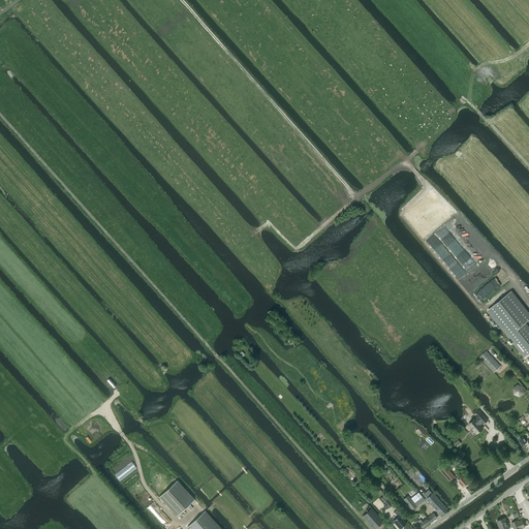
[(528,312),(511,290),(487,310),(525,358),(528,353),(528,325),(526,322),(528,319),(528,312)]
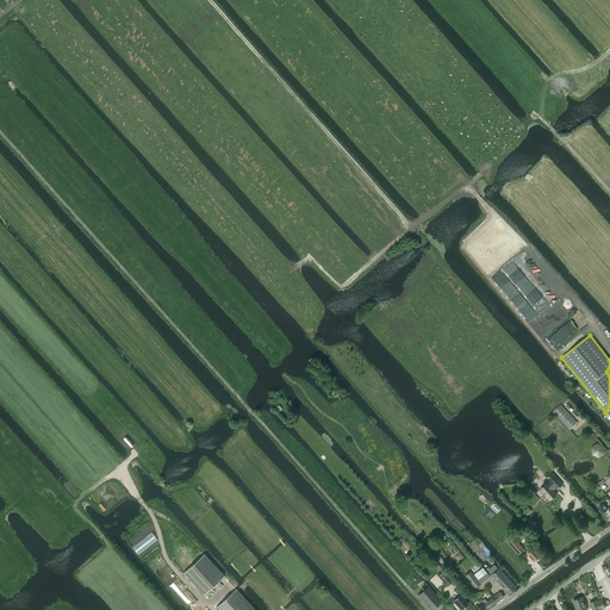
[(578,423),(560,404),(553,411),(570,430),(578,423)]
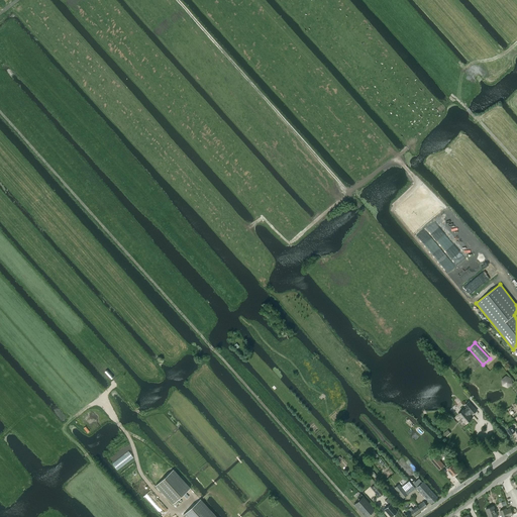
[(501,380),(502,386),(508,388),(513,384),(512,378),(506,376),(501,380)]
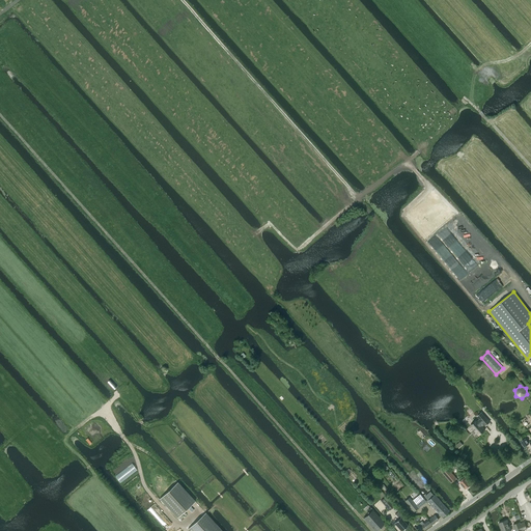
[(476,420),(471,425),(470,426),(473,429),(472,431),(475,434),(475,435),(476,432),(479,436),(485,430),(482,426),(484,424),(485,426),(490,422),(481,413),(477,417),(480,420),(478,422),(476,420)]
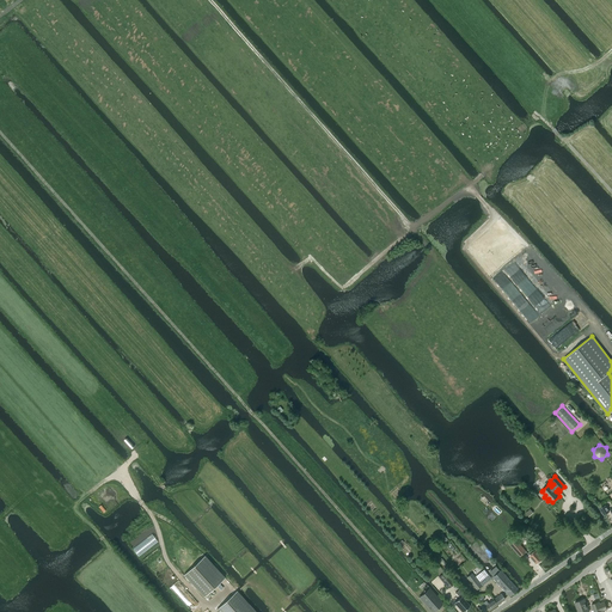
[(605,505),(599,508),(604,515),(610,510),(605,505)]
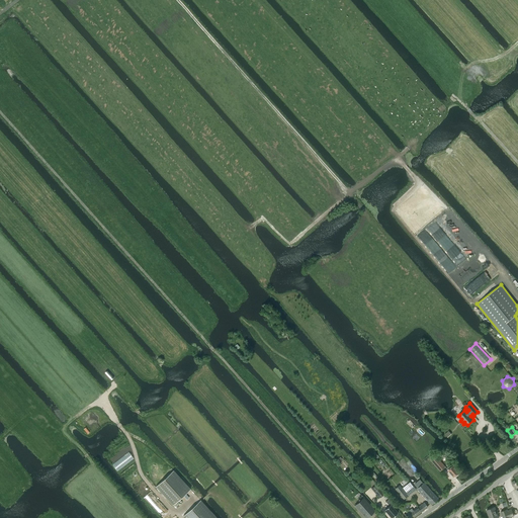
[(435,455),(430,459),(440,471),(445,466),(435,455)]
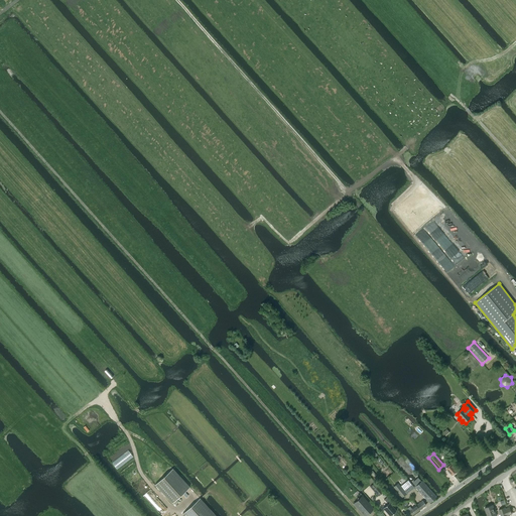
[(453,475),(459,471),(452,464),(450,465),(448,464),(445,467),(446,469),(453,475)]
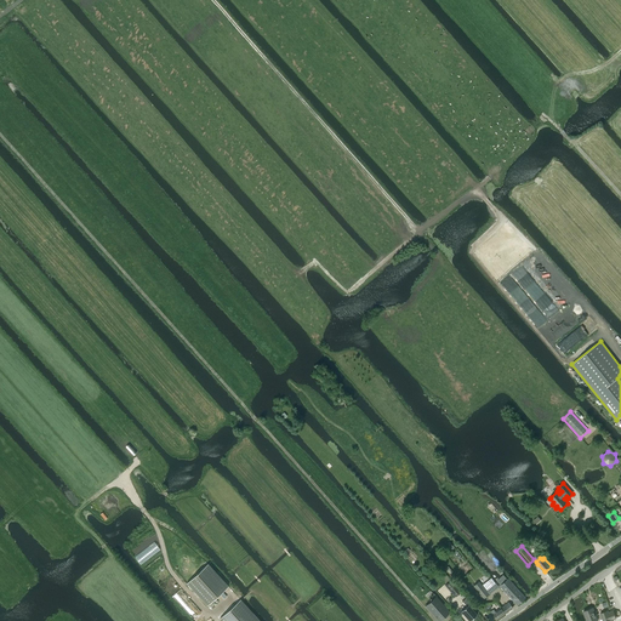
[(208,564),(187,584),(208,605),(228,586),(208,564)]
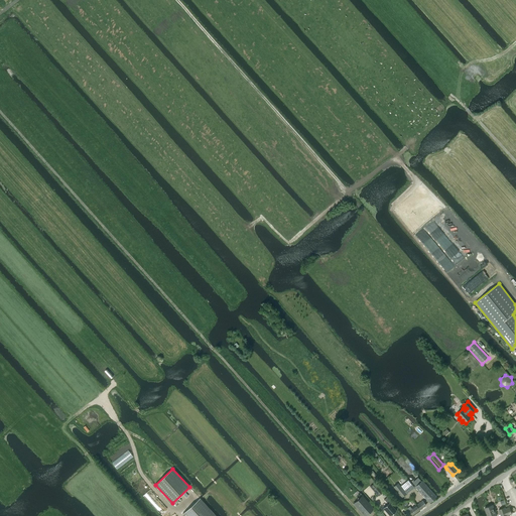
[(415,487),(425,499),(429,503),(436,497),(422,481),(421,482),(418,479),(413,483),(416,486),(415,487)]
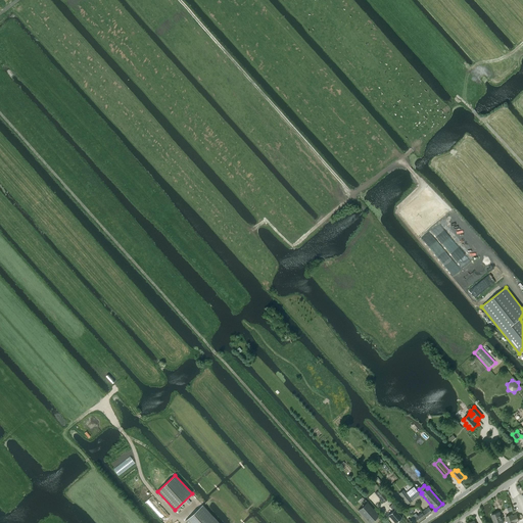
[(383,503),(388,498),(380,488),(375,493),(383,503)]
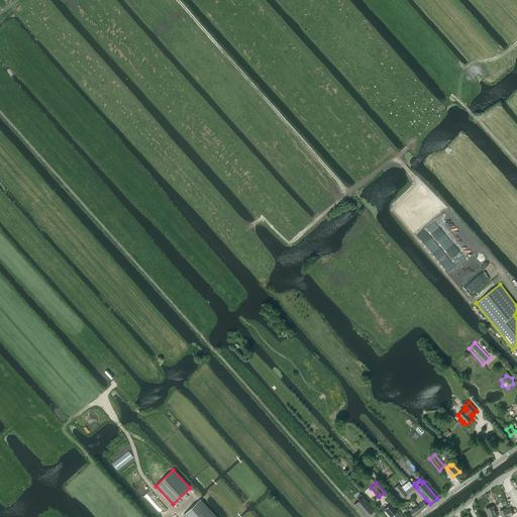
[(399,485),(395,488),(403,498),(407,495),(399,485)]
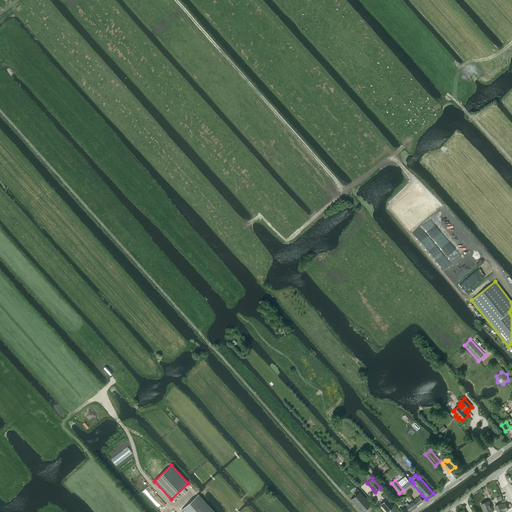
[(362,511),(371,504),(360,492),(354,486),(350,491),(352,493),(355,490),(358,493),(351,500),(361,511),(362,511)]
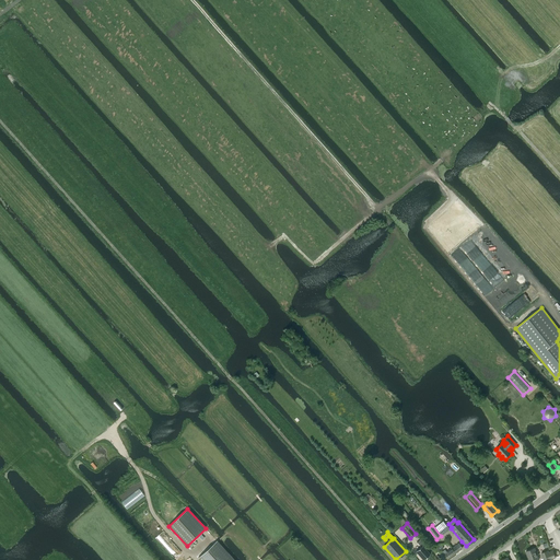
[(421,547),(416,551),(423,559),(430,555),(422,546),(424,544),(420,539),(417,543),(421,547)]
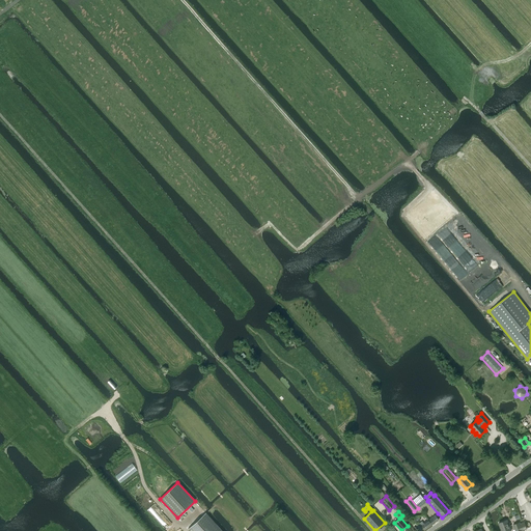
[(189,530),(222,530),(205,512),(188,529),(189,530)]
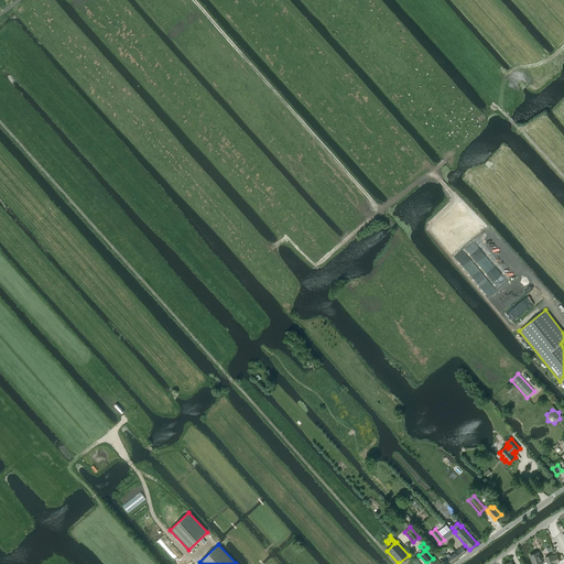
[(462,548),(454,553),(451,555),(448,553),(444,556),(449,563),(465,552),(462,548)]
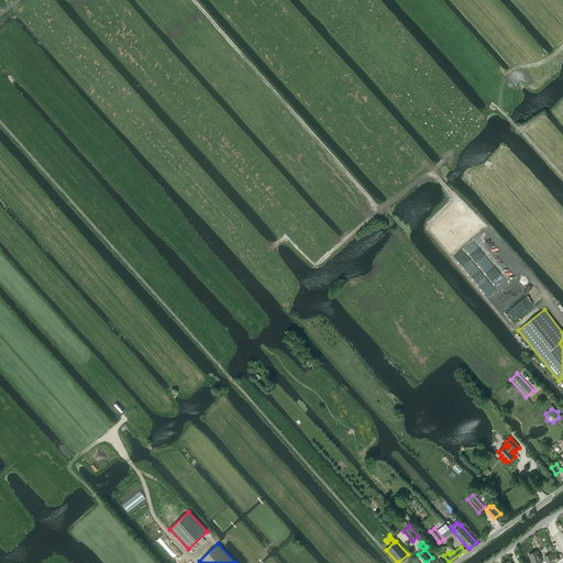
[(540,562),(542,562),(538,551),(529,554),(532,562),(540,562)]
